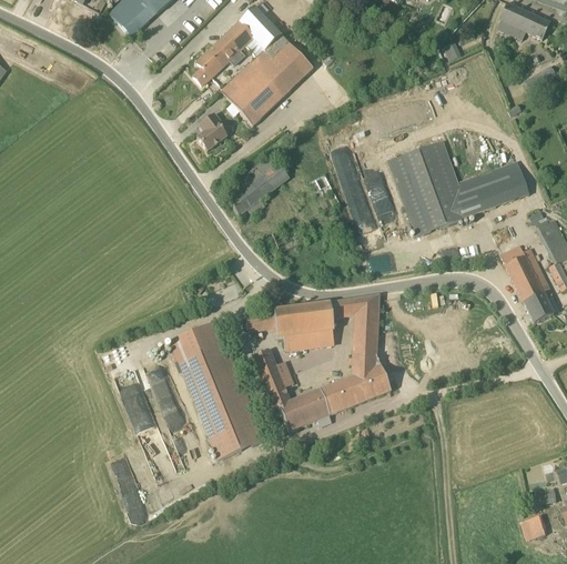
[(159,12),(172,0),(122,0),(110,11),(132,36),(158,12),(159,12)]
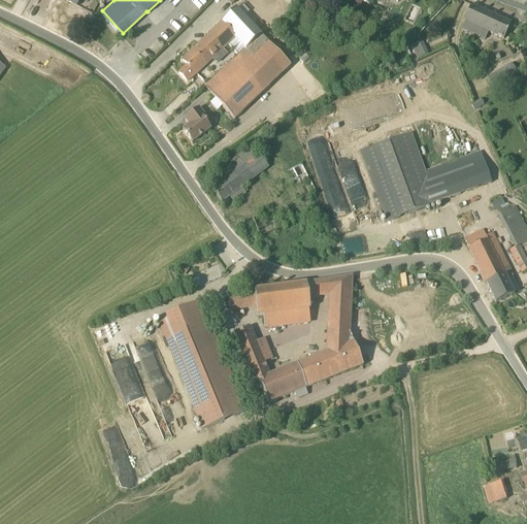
[(238,5),(184,56),(189,62),(182,69),(189,77),(228,41),(238,52),(235,55),(205,83),(235,116),(292,62),(262,32),(263,31),(245,12),(251,7),(244,1),(239,7),(238,5)]
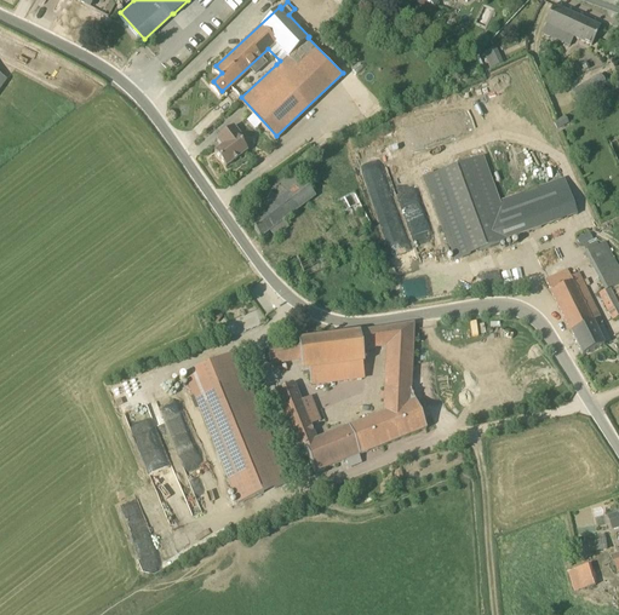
[(555,1),(548,17),(545,21),(548,22),(543,29),(569,41),(573,33),(592,42),(601,22),(555,1)]
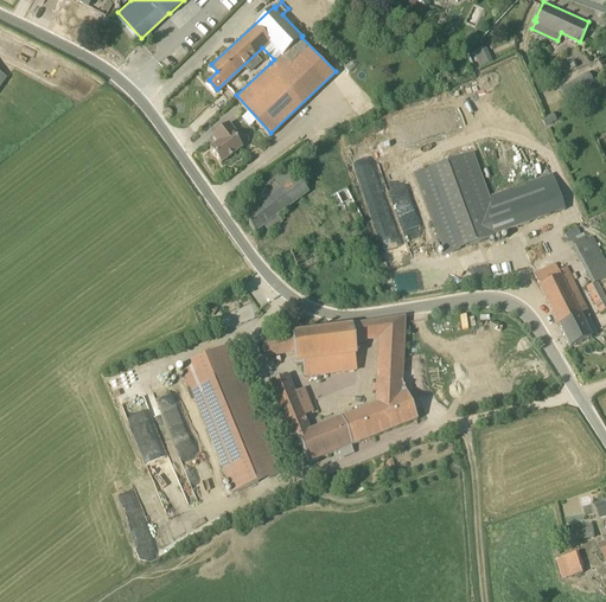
[(486,43),(474,49),(480,63),(493,57),(486,43)]
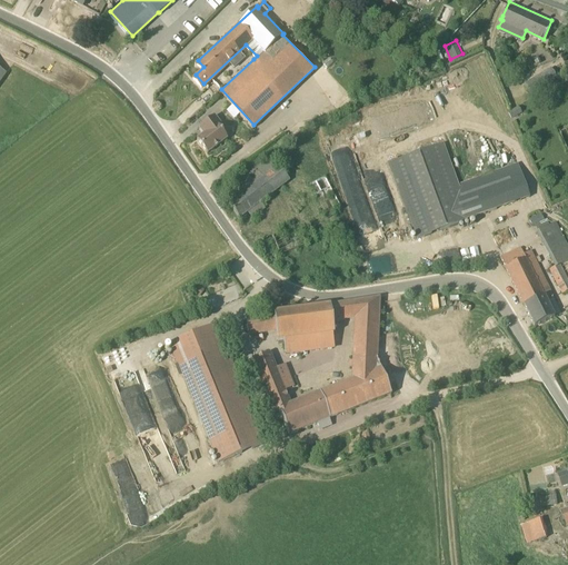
[(541,86),(558,75),(551,63),(535,75),(541,86)]
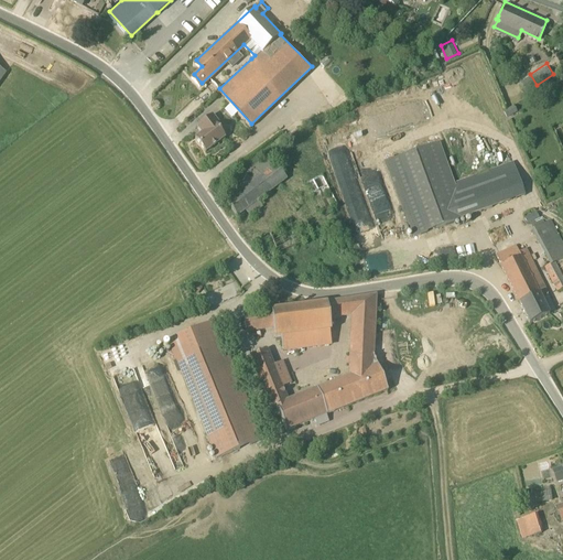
[(505,108),(509,115),(519,108),(515,101),(505,108)]
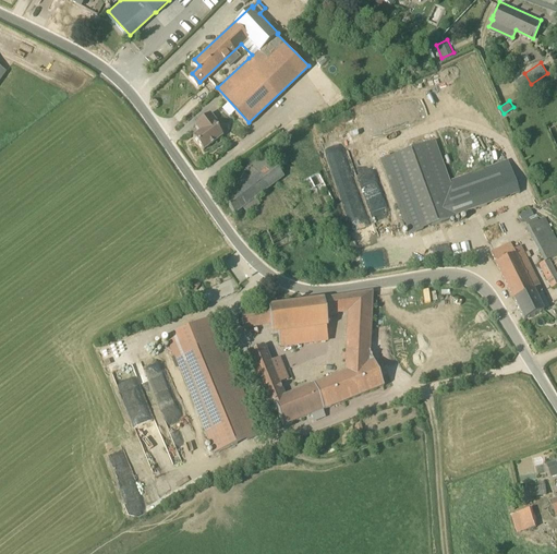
[(204,146),(213,140),(223,132),(217,123),(219,121),(212,109),(196,121),(202,128),(194,133),(204,146)]
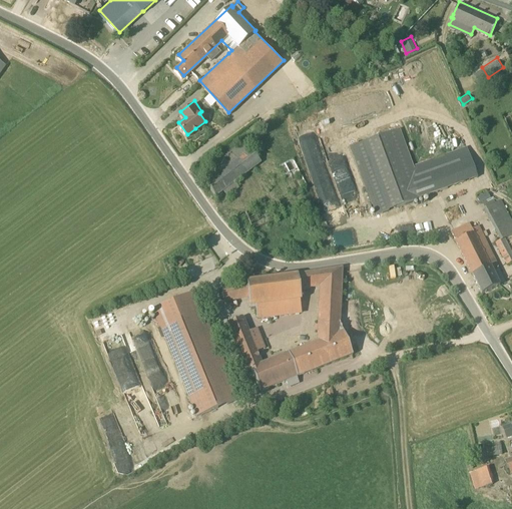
[(353,144),(377,211),(422,195),(421,194),(478,174),(467,144),(414,163),(401,126),(365,140),(353,144)]
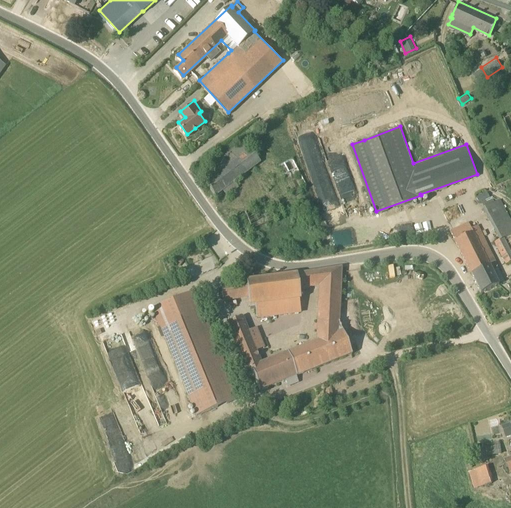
[(255,149),(247,138),(213,162),(219,171),(207,180),(216,193),(262,158),(255,149)]
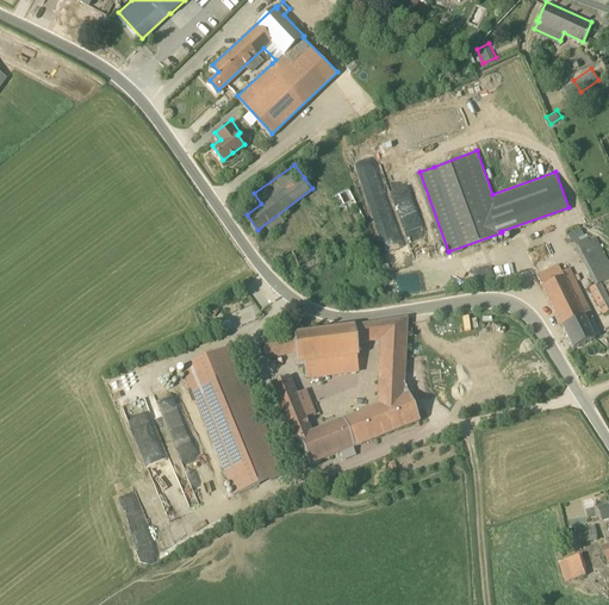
[(350,228),(368,219),(350,185),(333,194),(350,228)]
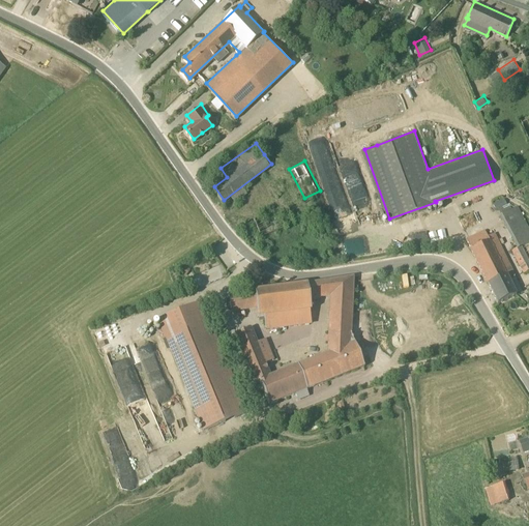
[(500,206),(508,202),(504,195),(494,201),(497,208),(500,206)]
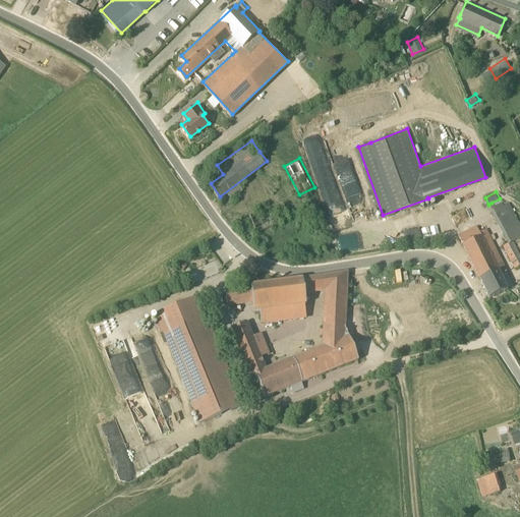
[(505,203),(494,209),(492,210),(509,241),(504,243),(516,267),(519,265),(519,249),(515,239),(519,236),(519,219),(510,199),(505,203)]
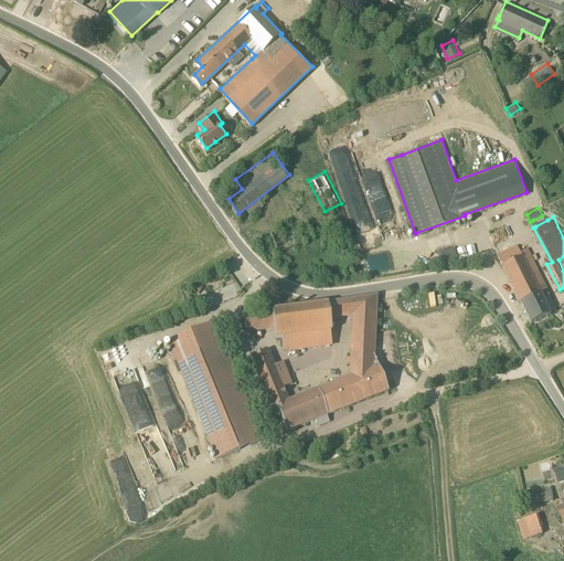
[(332,247),(353,243),(352,232),(330,235),(332,247)]
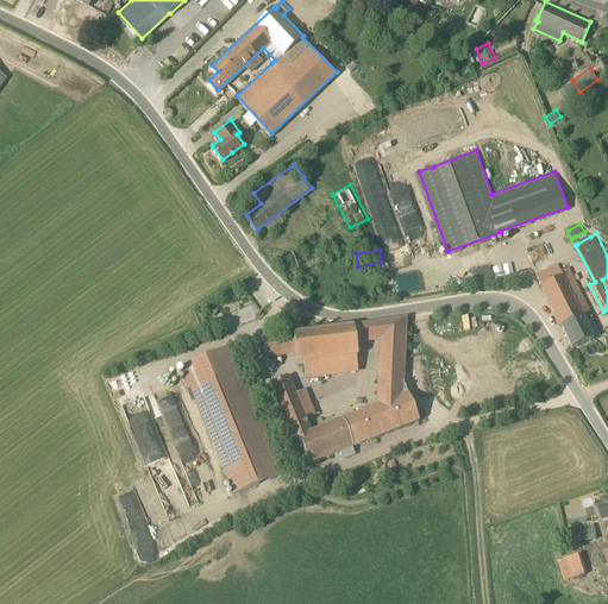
[(562,269),(558,262),(537,271),(543,282),(543,283),(574,345),(596,334),(588,318),(595,314),(580,285),(569,264),(562,269)]
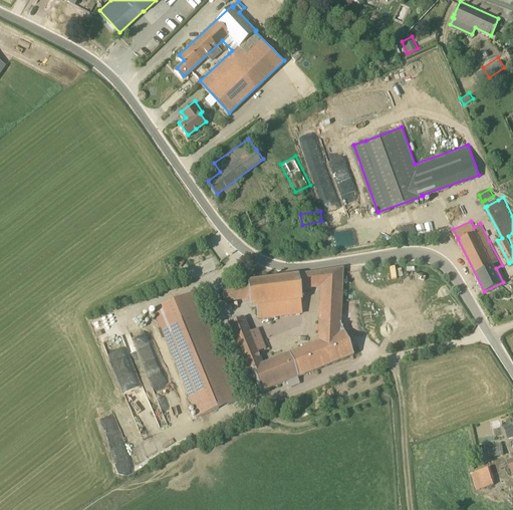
[(341,318),(343,265),(299,272),(248,278),(223,281),(225,298),(251,295),(252,304),(302,298),(302,287),(319,284),(318,340),(263,363),(246,316),(230,323),(249,370),(254,368),(262,389),(354,352),(341,319),(341,318)]
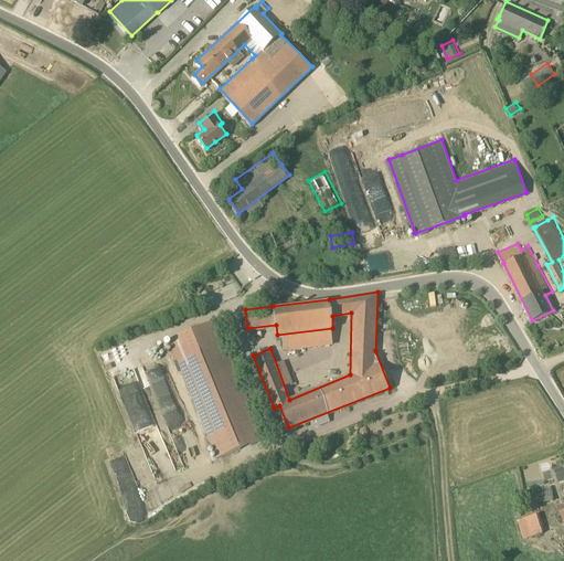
[(265,436),(222,329),(216,317),(170,336),(174,348),(217,455),(265,436)]
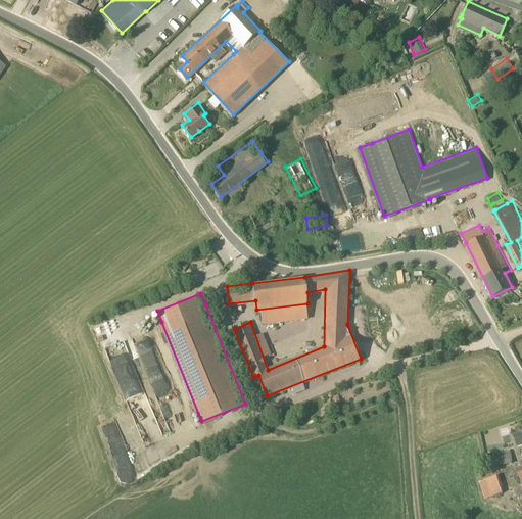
[(521,428),(515,431),(513,432),(517,444),(521,442),(521,463),(515,466),(521,481),(521,428)]
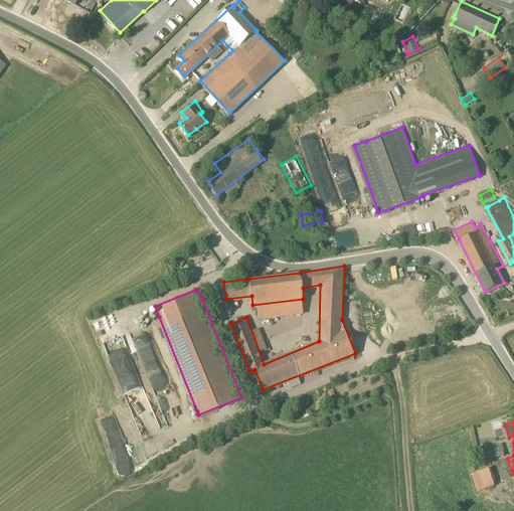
[(504,441),(495,442),(497,457),(506,455),(504,441)]
